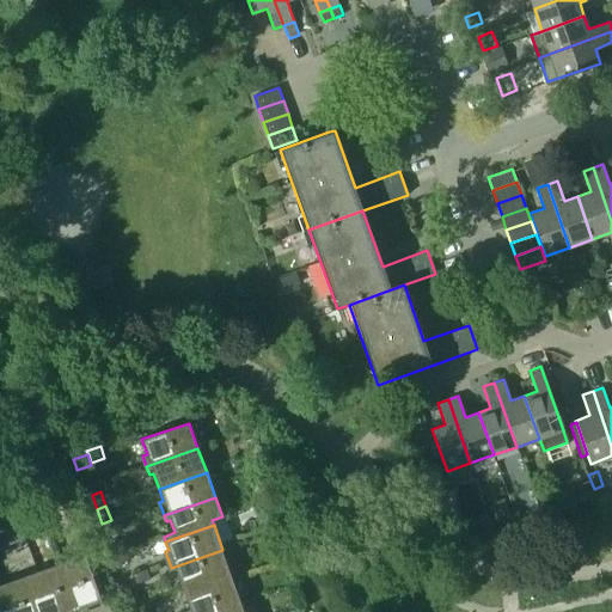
[(110,544),(114,555),(127,550),(123,539),(110,544)]
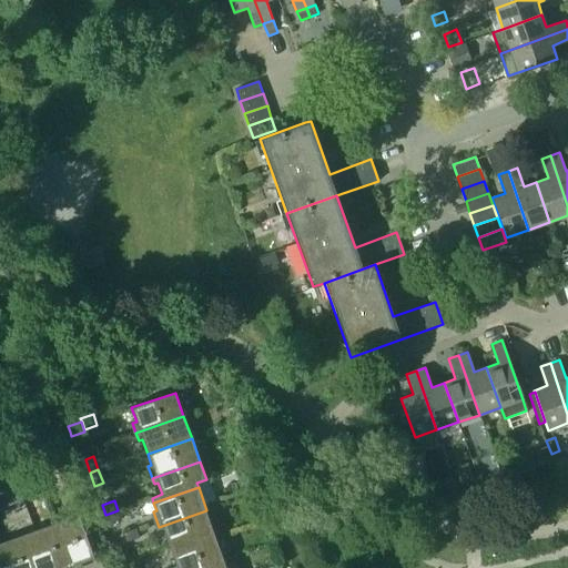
[(105,515),(109,524),(121,519),(118,510),(105,515)]
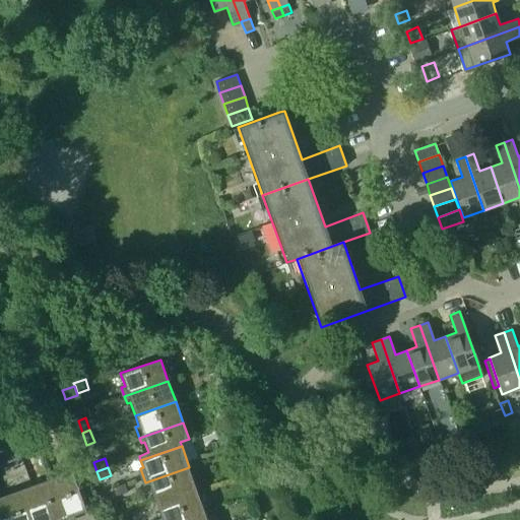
[(196,488),(189,467),(145,482),(146,485),(149,484),(155,502),(196,488)]
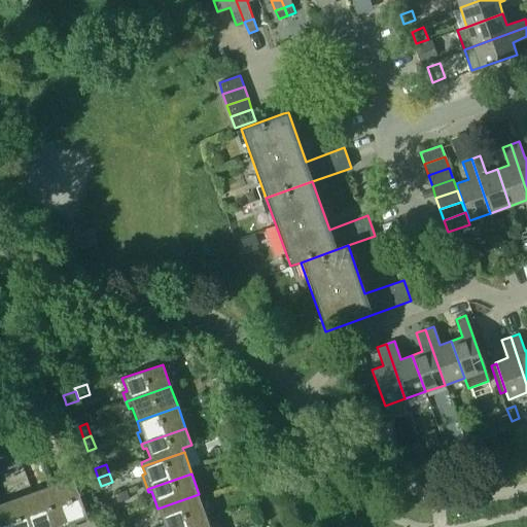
[(73,478),(53,485),(67,526),(72,526),(76,526),(75,522),(88,518),(73,478)]
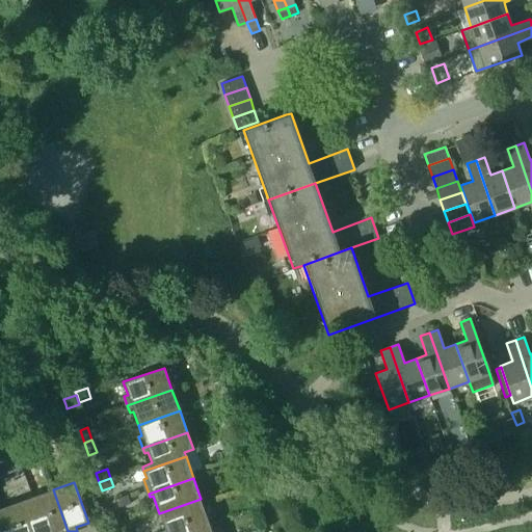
[(68,531),(53,489),(27,498),(38,531),(68,531)]
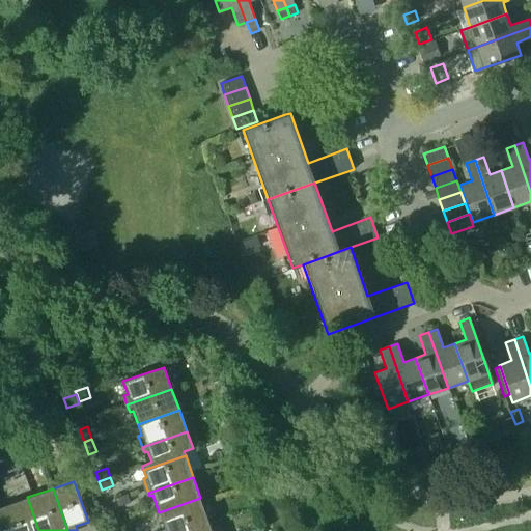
[(115,498),(118,507),(131,502),(128,494),(115,498)]
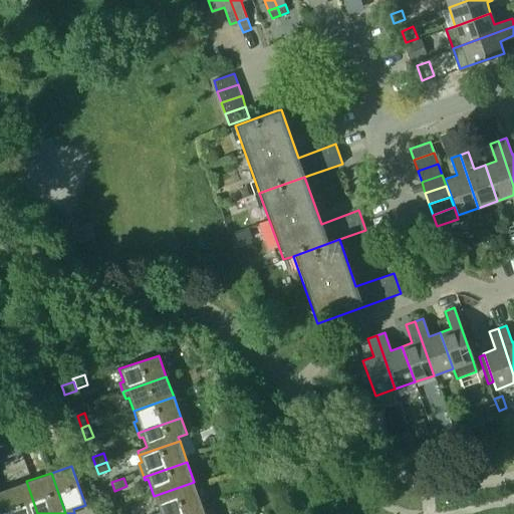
[(37,513),(26,481),(2,490),(9,513),(37,513)]
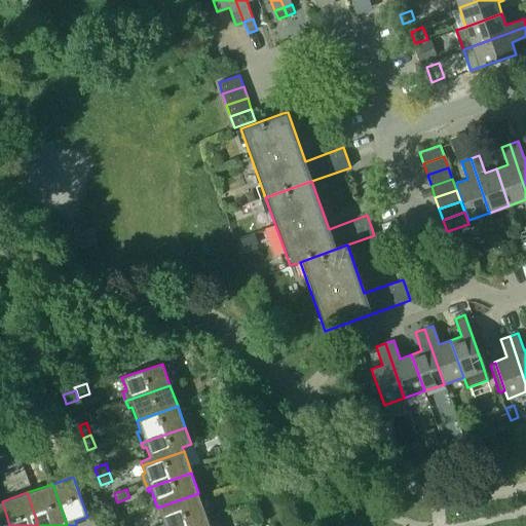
[(172,525),(205,514),(198,493),(157,508),(163,524),(159,525),(172,525)]
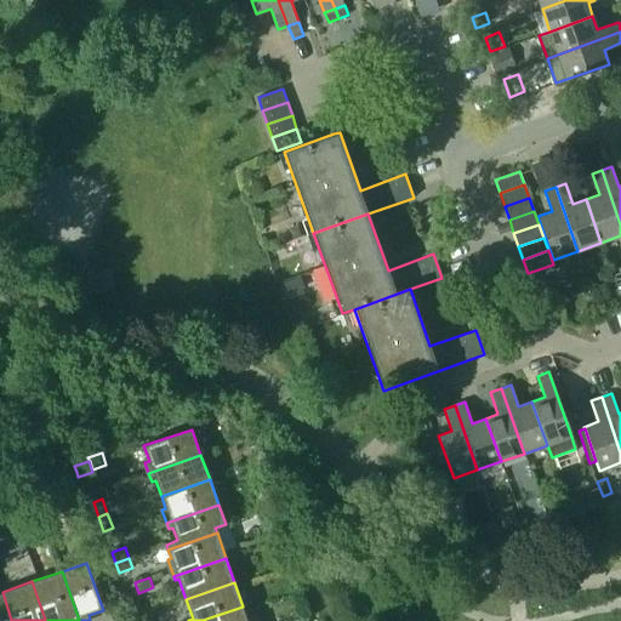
[(11,620),(3,592),(0,592),(0,620),(11,620)]
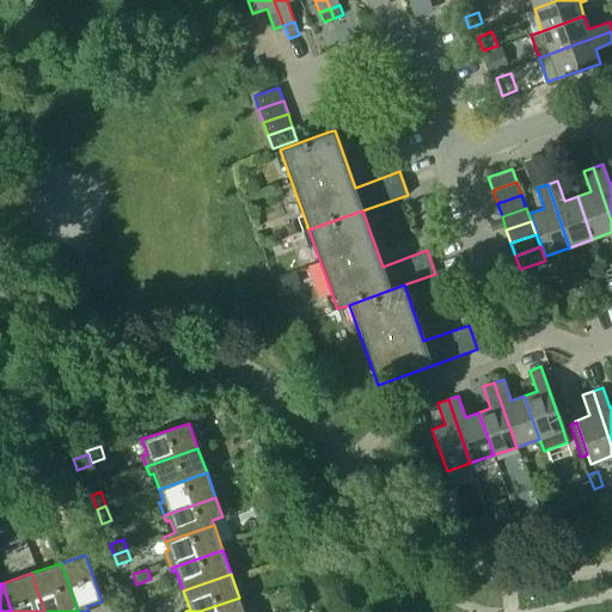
[(244,611),(239,598),(200,611),(244,611)]
